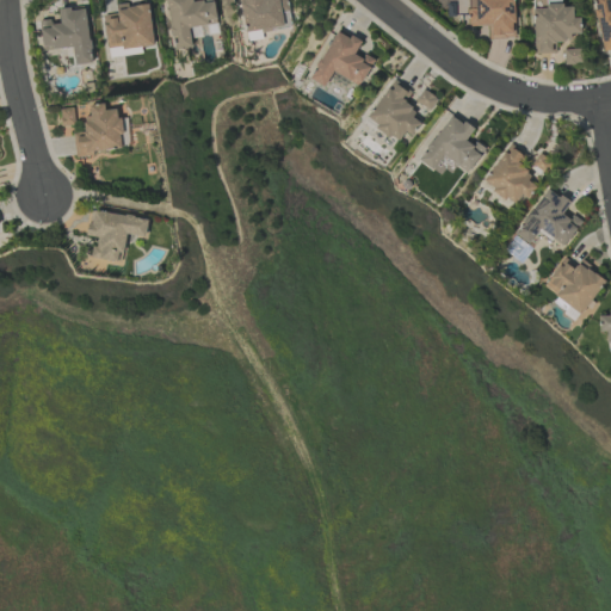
[(213,0),(165,0),(172,49),(191,47),(187,28),(216,24),(213,0)]
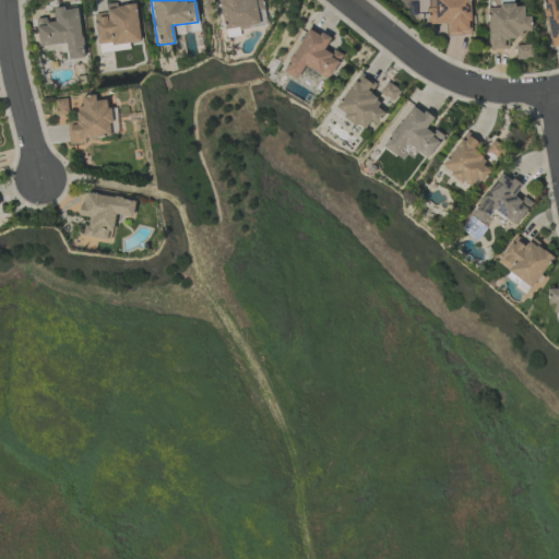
[(218,0),(225,37),(239,35),(238,27),(259,24),(258,12),(263,11),(261,0),(218,0)]
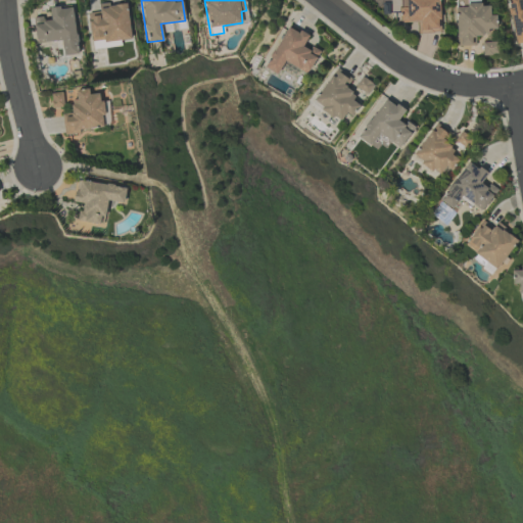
[(440,33),(438,0),(399,0),(400,22),(418,22),(418,33),(440,33)]
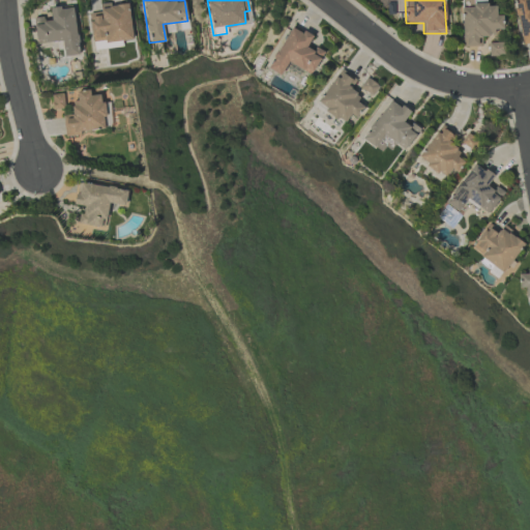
[(460,0),(463,47),(481,46),(481,35),(495,35),(494,29),(503,29),(503,15),(496,16),(496,3),(474,4),(474,0),(460,0)]
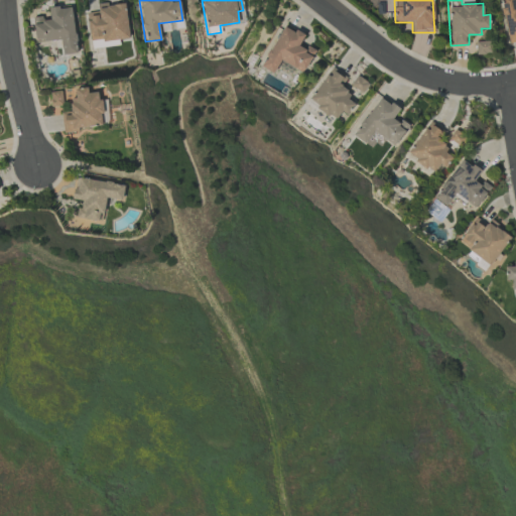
[(500,0),(507,43),(515,41),(515,7),(515,8),(514,0),(500,0)]
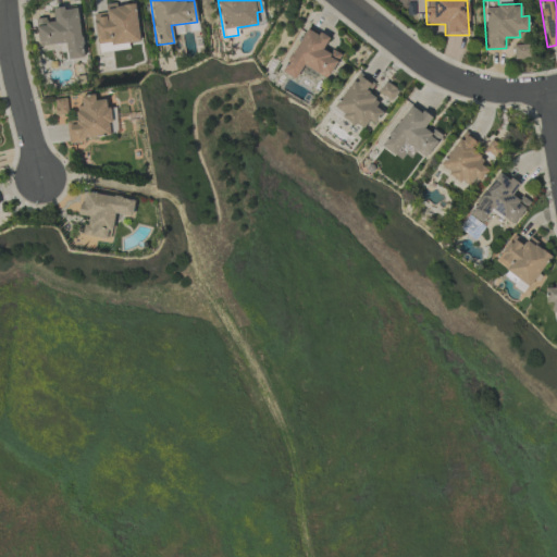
[(135,3),(106,5),(106,12),(94,13),(96,45),(138,41),(135,3)]
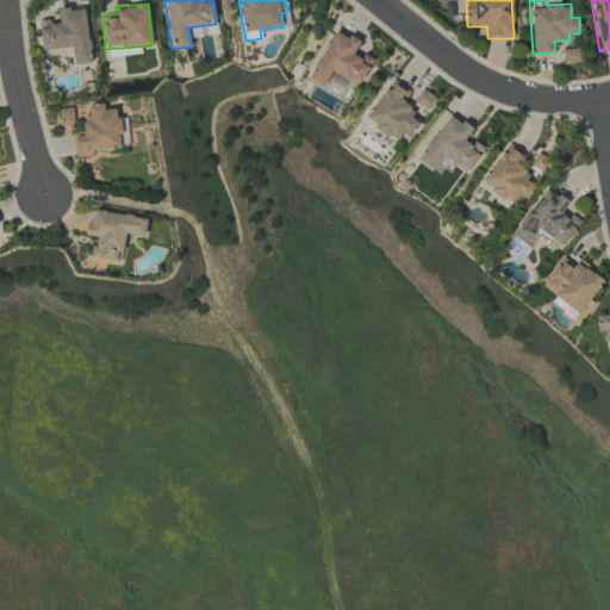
[(42,50),(72,48),(74,64),(89,63),(85,7),(57,10),(57,20),(38,23),(42,50)]
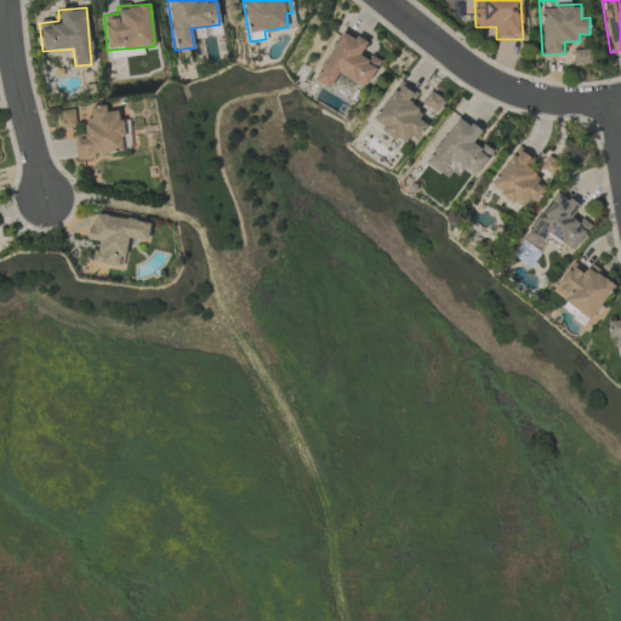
[(377,62),(360,52),(366,43),(340,29),(314,80),(329,87),(337,73),(365,87),(377,62)]
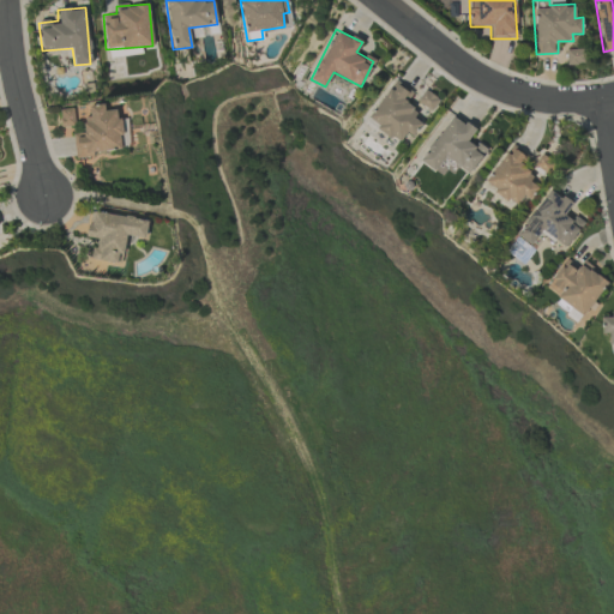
[(566,65),(583,64),(582,49),(566,49),(566,65)]
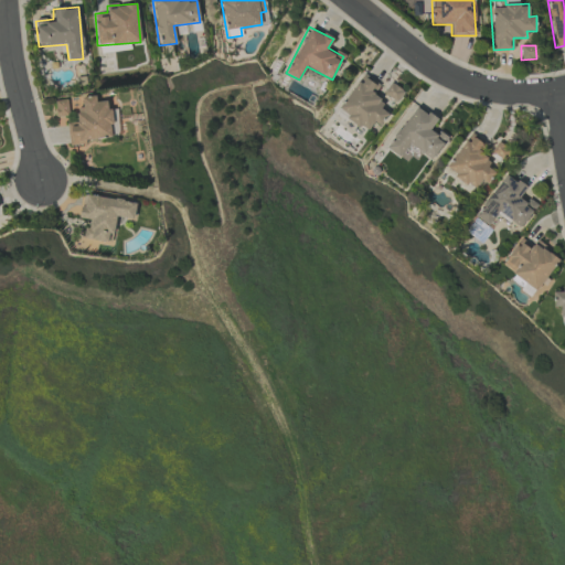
[(380,84),(361,73),(338,113),(369,130),(373,121),(380,126),(387,112),(379,107),(383,99),(373,95),(380,84)]
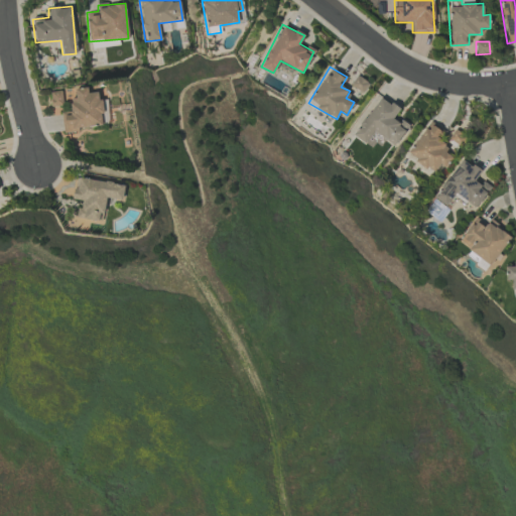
[(369,82),(355,76),(350,87),(364,93),(369,82)]
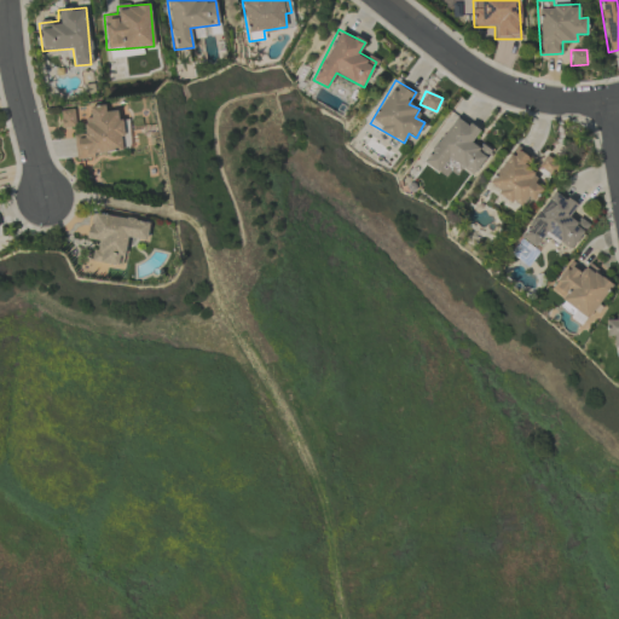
[(76,157),(123,152),(120,110),(105,111),(105,104),(90,106),(91,119),(84,120),(85,133),(74,134),(76,157)]
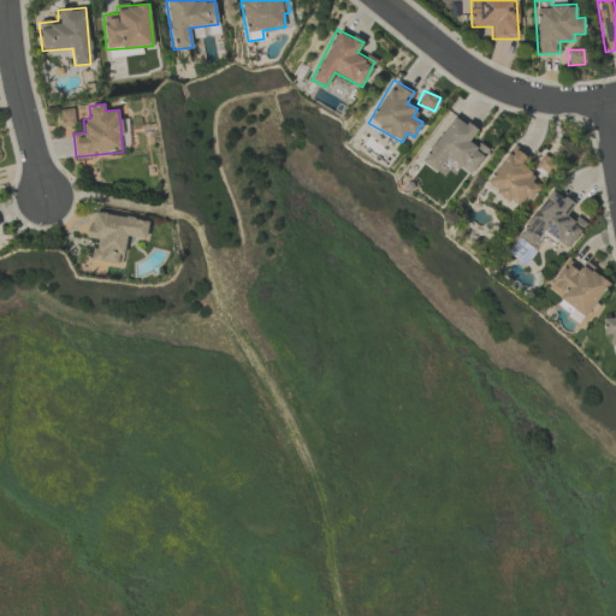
[(60,126),(75,126),(73,108),(60,110),(60,126)]
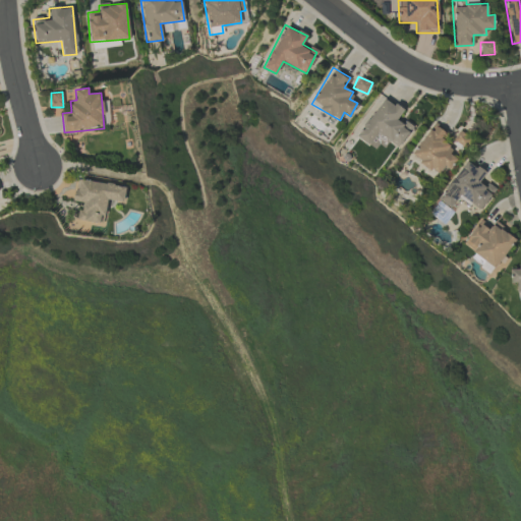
[(355,136),(367,145),(377,132),(399,148),(412,127),(397,118),(403,110),(383,97),(355,136)]
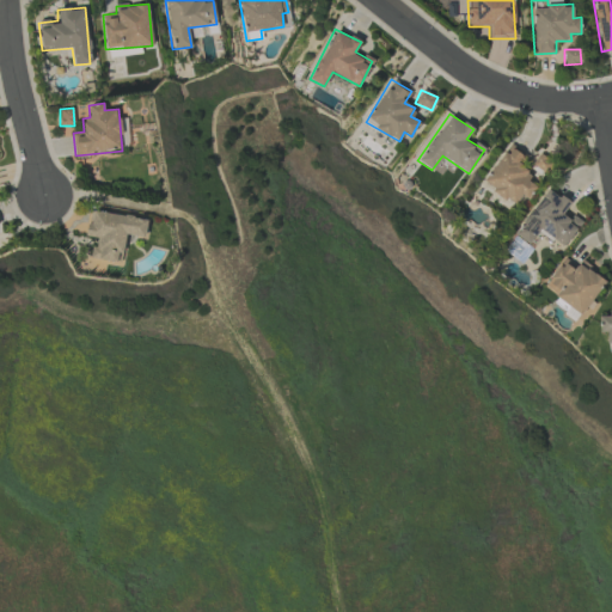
[(525,154),(509,144),(482,183),(514,206),(520,196),(526,200),(538,183),(516,167),(525,154)]
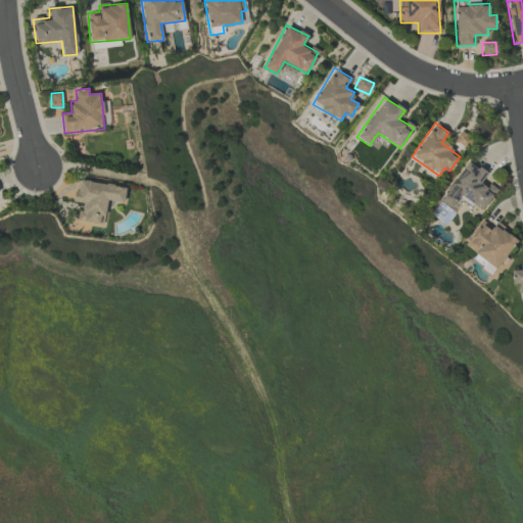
[(371,146),(375,149),(378,144),(385,148),(390,142),(379,134),(371,146)]
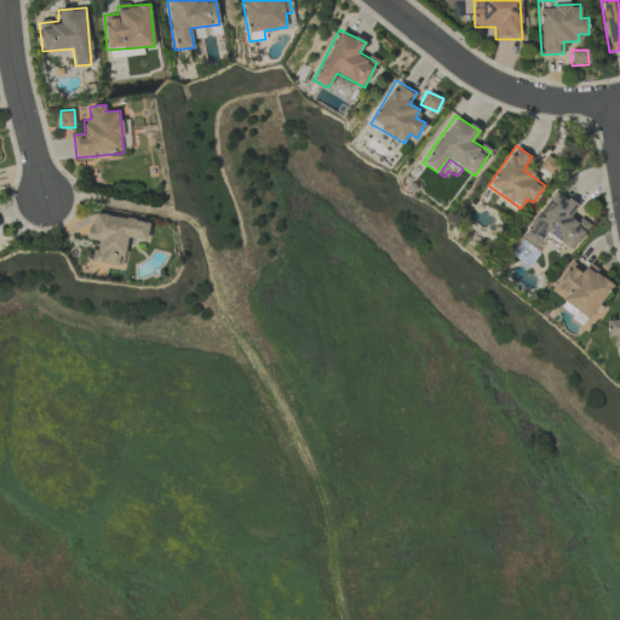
[(570,251),(587,227),(570,214),(577,206),(554,190),(521,237),(537,248),(546,234),(570,251)]
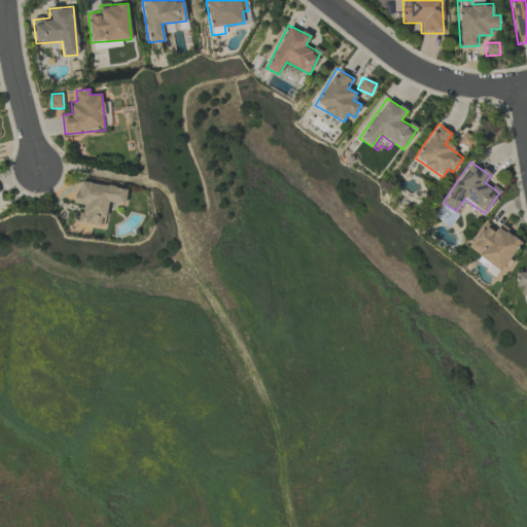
[(78,222),(104,226),(108,202),(125,205),(127,188),(77,181),(74,203),(81,205),(78,222)]
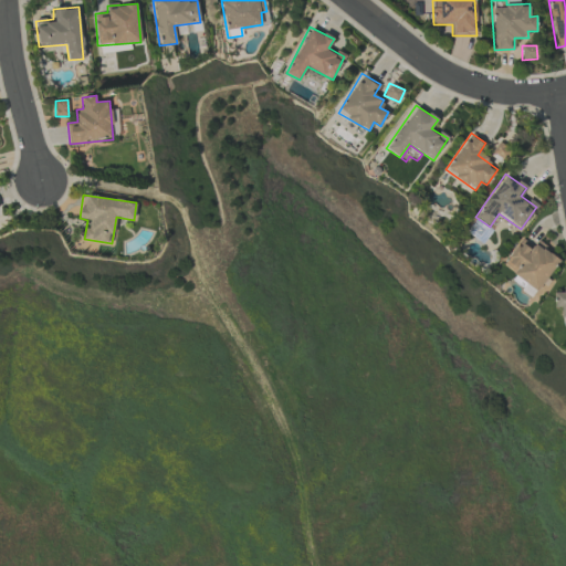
[(533,247),(523,239),(502,263),(535,291),(561,261),(537,241),(533,247)]
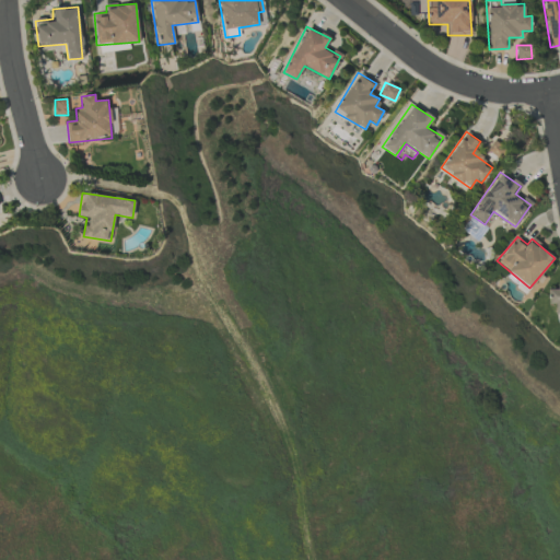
[(559,281),(557,282),(557,289),(548,289),(548,304),(555,304),(555,314),(559,314),(559,281)]
